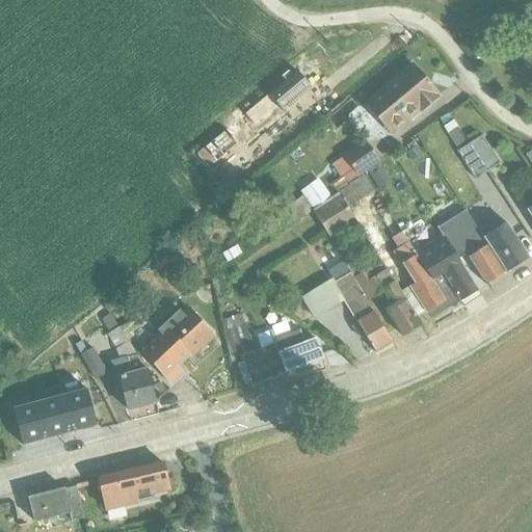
[(413,64),(364,102),(390,134),(437,98),(413,64)]
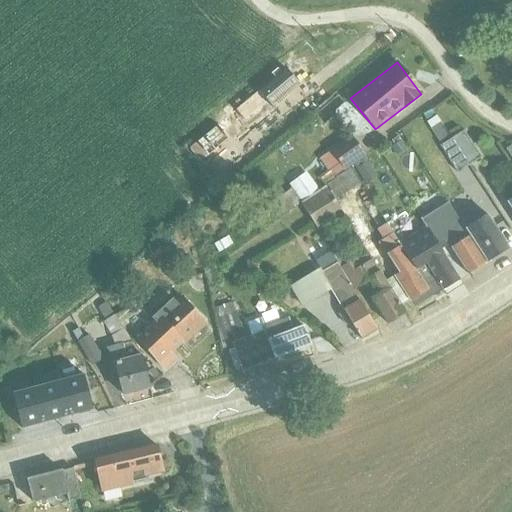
[(228,141),(232,146),(290,98),(287,94),(298,84),(286,69),(250,98),(245,93),(231,105),(235,110),(189,148),(201,163),(210,156),(228,141)]
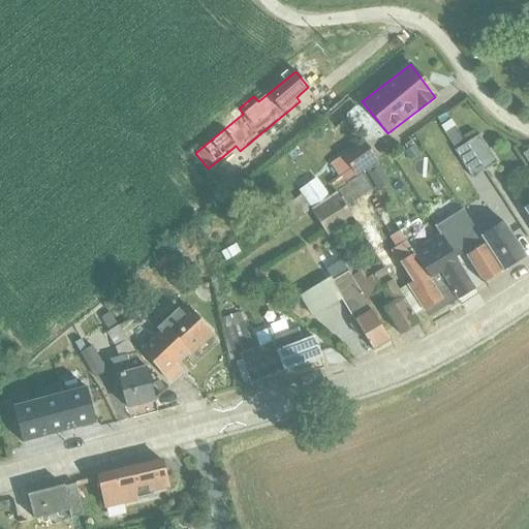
[(454,126),(444,133),(455,149),(464,143),(454,126)]
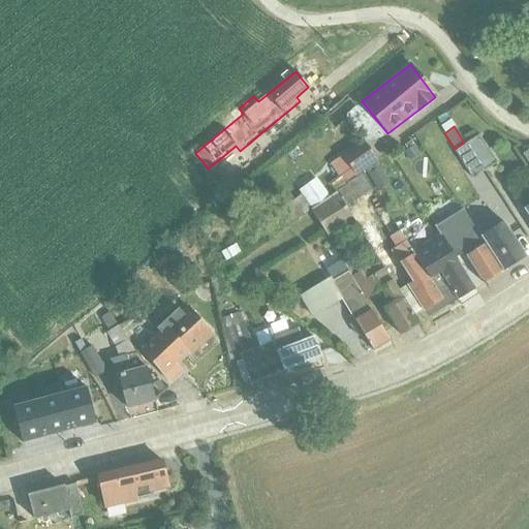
[(479,135),(467,143),(485,170),(491,166),(497,162),(479,135)]
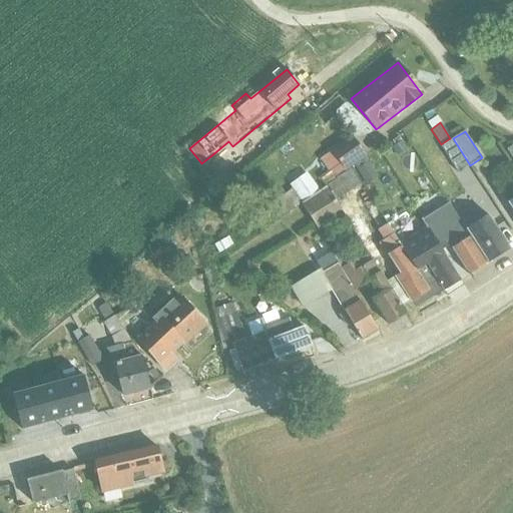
[(354,164),(364,157),(366,155),(352,135),(331,149),(332,150),(321,159),(322,160),(319,162),(323,167),(325,165),(329,170),(319,177),(327,185),(336,180),(334,177),(344,170),(346,170),(354,164)]
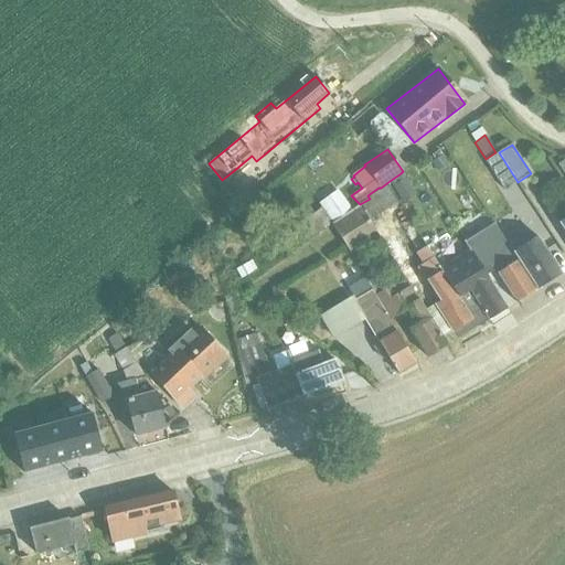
[(437,151),(429,157),(433,161),(432,162),(438,172),(449,163),(443,155),(440,157),(437,151)]
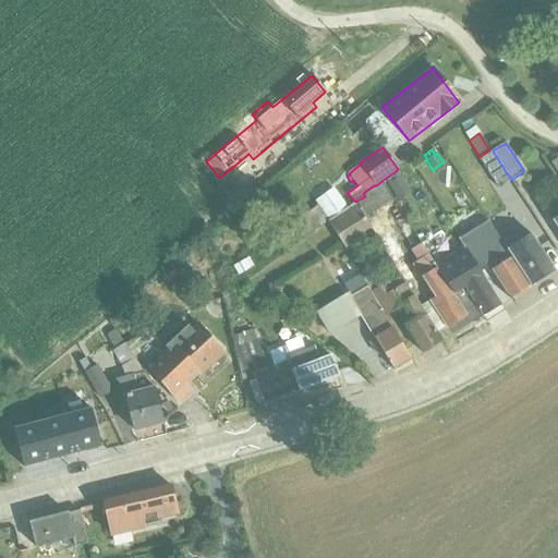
[(511,180),(493,150),(480,159),(498,189),(506,183),(511,180)]
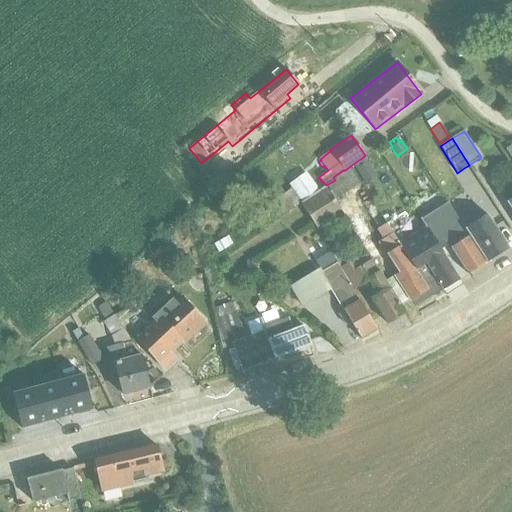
[(228,141),(210,156),(225,174),(242,159),(232,146),(228,141)]
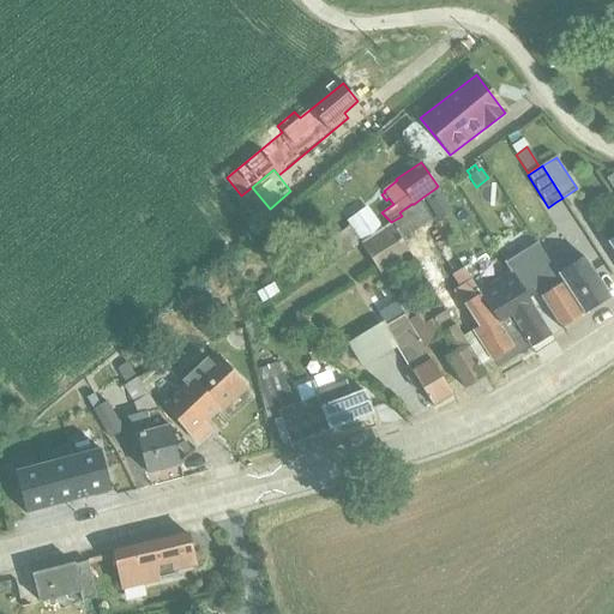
[(435,188),(423,197),(438,222),(452,214),(435,188)]
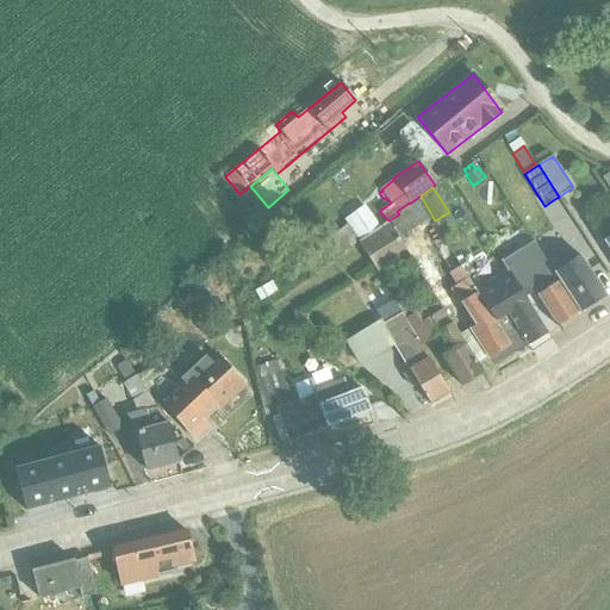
[(399,215),(388,221),(399,238),(429,219),(418,201),(399,215)]
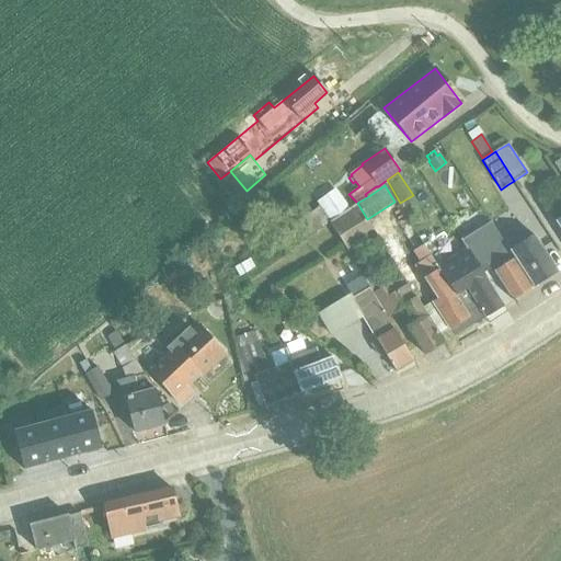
[(330,222),(350,208),(335,189),(317,202),(330,222)]
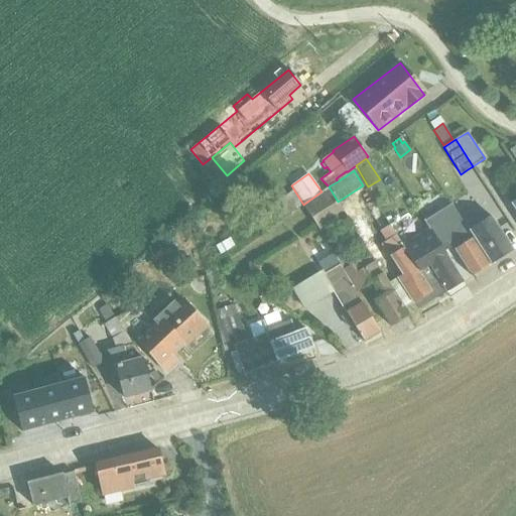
[(321,191),(303,205),(315,224),(319,232),(346,216),(338,202),(329,186),(321,191)]
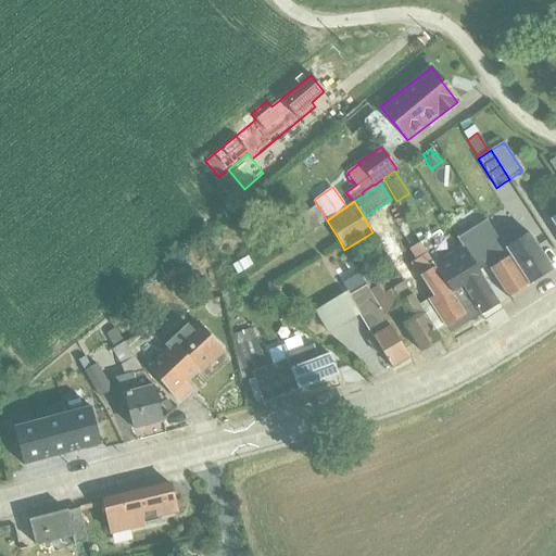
[(315,205),(294,219),(305,235),(325,220),(315,205)]
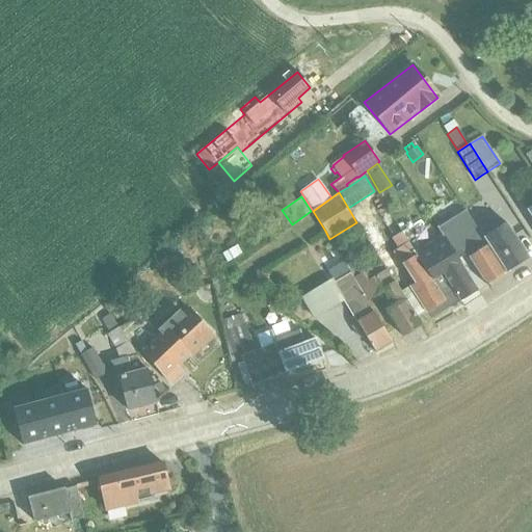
[(432,282),(415,253),(389,211),(379,216),(389,230),(388,231),(399,248),(393,253),(401,265),(402,264),(414,284),(408,287),(409,288),(401,293),(417,318),(425,312),(426,313),(445,301),(432,282)]
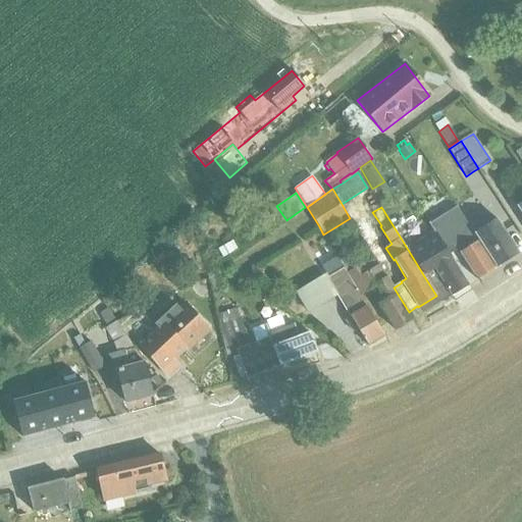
[(496,268),(468,223),(457,207),(430,223),(435,231),(450,254),(459,249),(461,252),(460,253),(477,280),(496,268)]
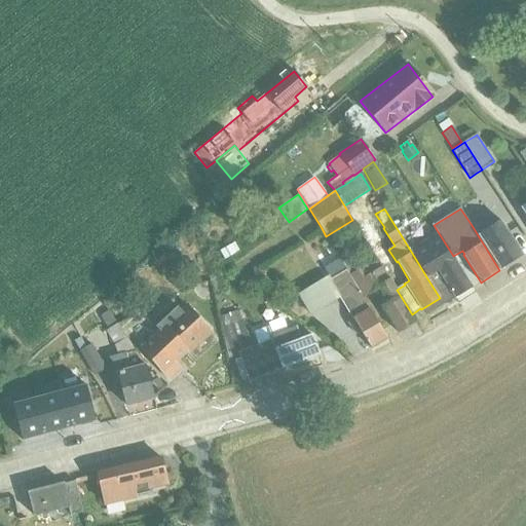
[(486,216),(472,225),(499,270),(523,256),(499,220),(492,225),(486,216)]
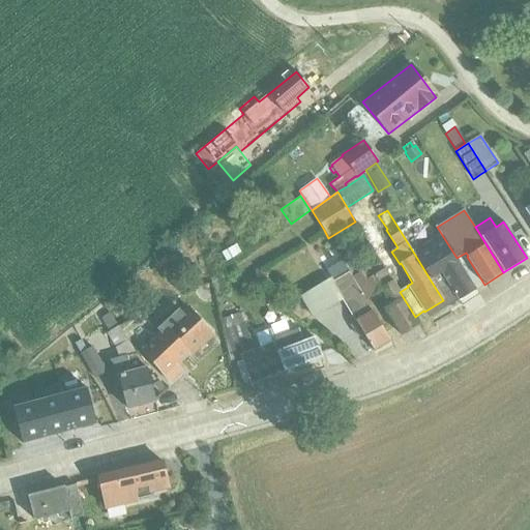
[(442,235),(413,252),(431,281),(442,274),(459,300),(476,290),(457,258),(442,235)]
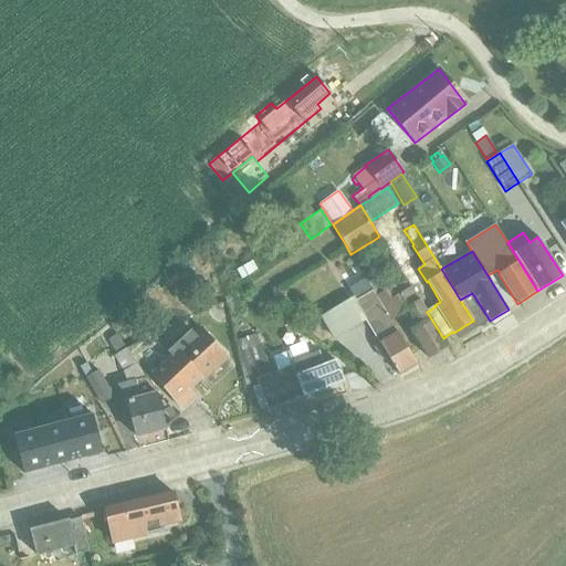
[(252,261),(236,270),(241,280),(258,270),(252,261)]
